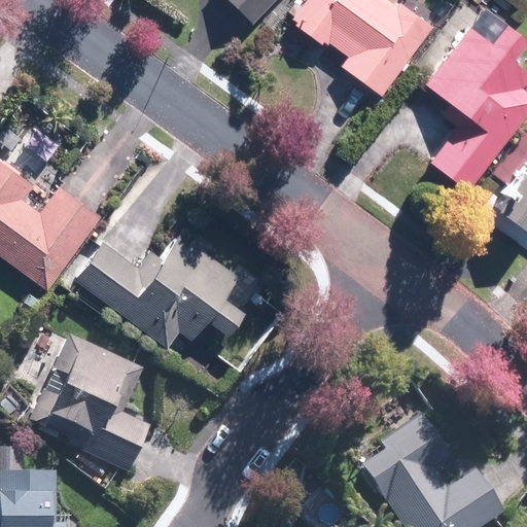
[(275,0),(232,0),(254,22),(275,0)]
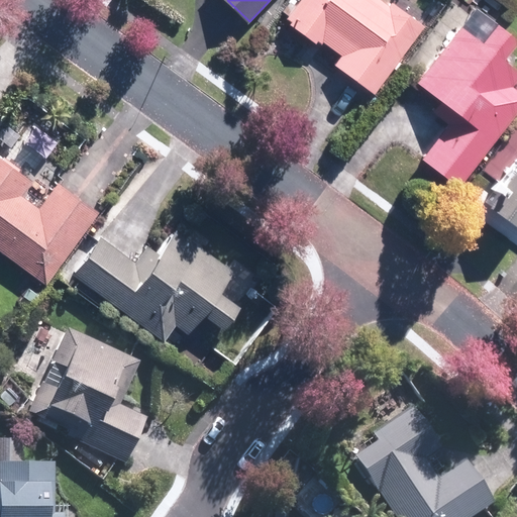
[(424,21),(394,0),(299,0),(286,19),(379,85),(424,21)]
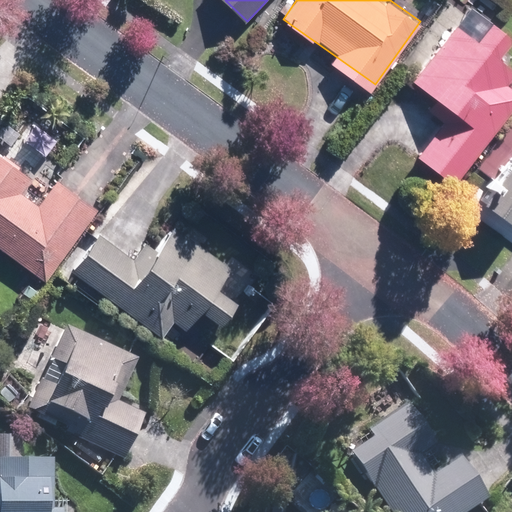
[(511,104),(511,63),(459,21),(416,75),(456,106),(422,152),(459,179),(505,117),(503,116),(511,104)]
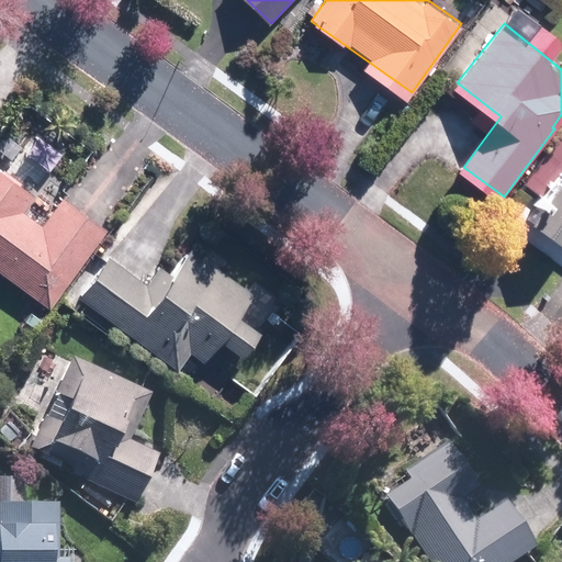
[(67,194),(56,209),(0,168),(0,269),(48,305),(83,258),(108,224),(67,194)]
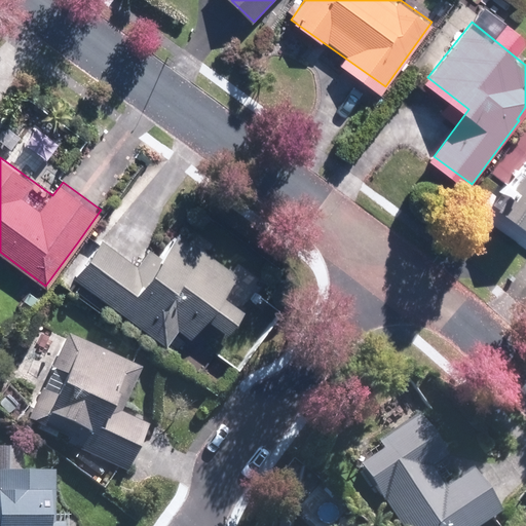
[(525,166),(497,203),(525,225),(525,166)]
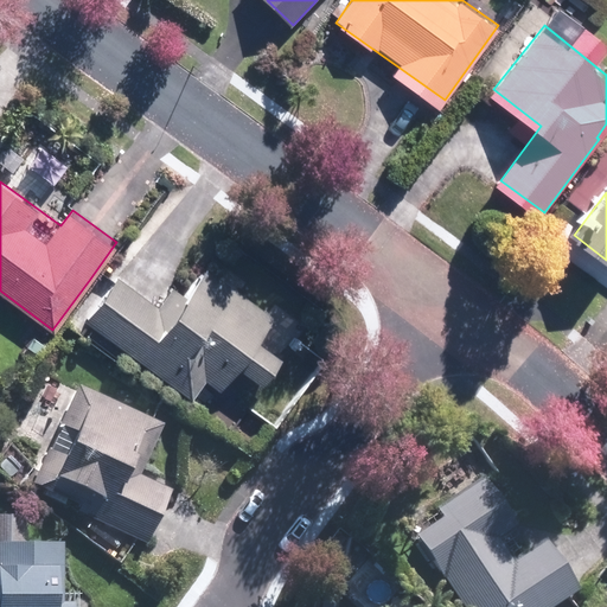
[(206,263),(173,307),(125,272),(90,318),(191,393),(206,372),(224,385),(276,314),(206,263)]
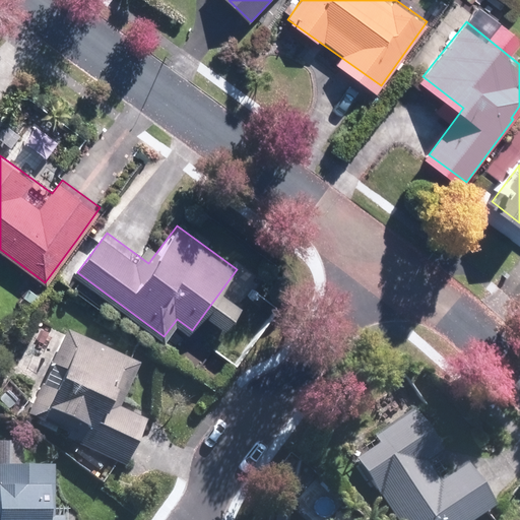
[(149,417),(124,405),(143,363),(70,329),(41,394),(29,419),(127,465),(149,417)]
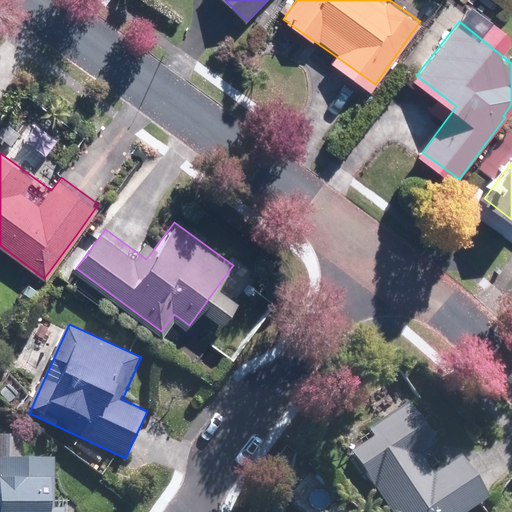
[(463,509),(490,492),(463,452),(437,470),(426,454),(441,443),(410,397),(368,425),(374,434),(352,448),(394,511),(460,511),(463,510),(463,509)]
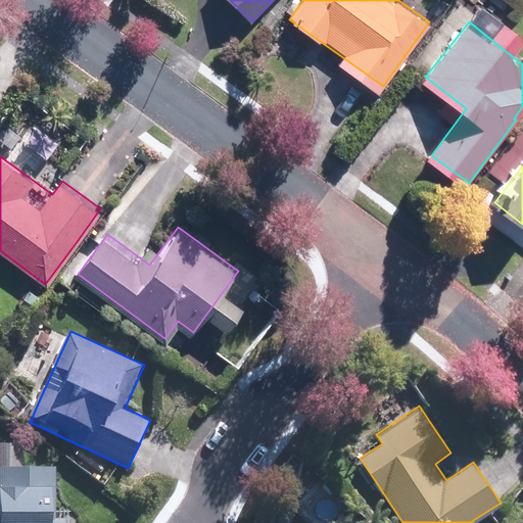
[(67,522),(68,510),(55,510),(56,465),(24,465),(25,444),(0,443),(0,522),(67,522)]
